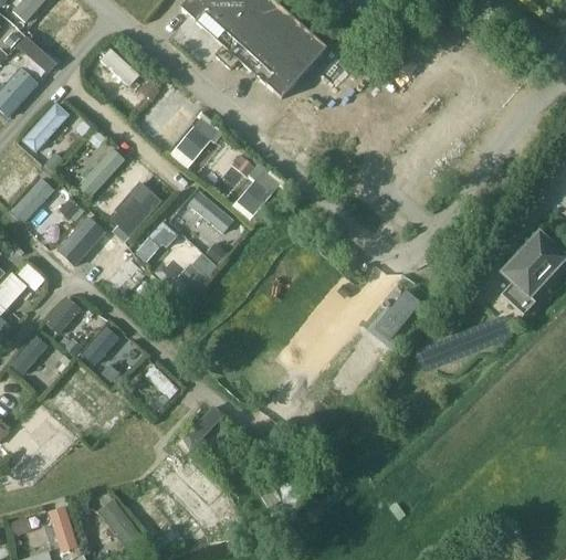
[(20,0),(12,10),(25,21),(43,0),(20,0)]
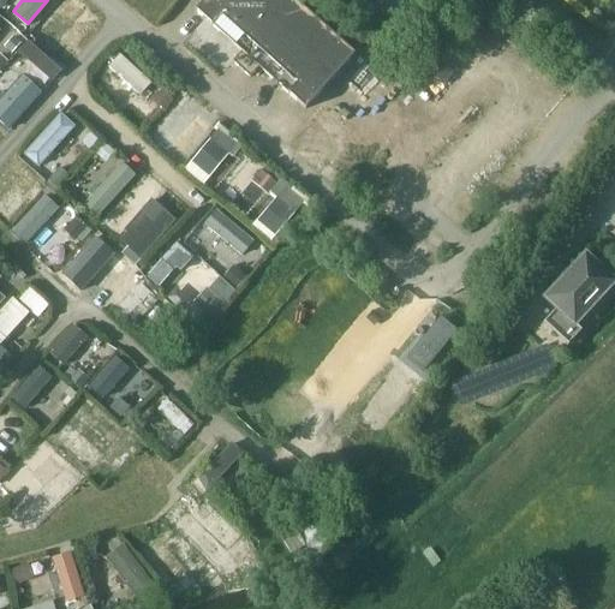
[(198,0),(193,5),(240,47),(232,57),(250,72),(258,63),(305,105),(353,49),(298,0),(198,0)]
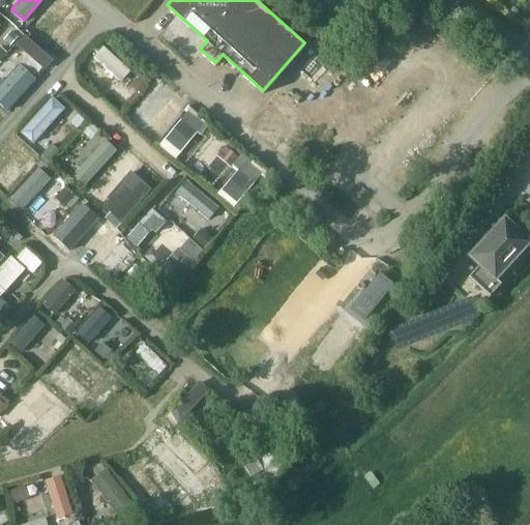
[(9,44),(19,34),(11,28),(3,37),(9,44)]
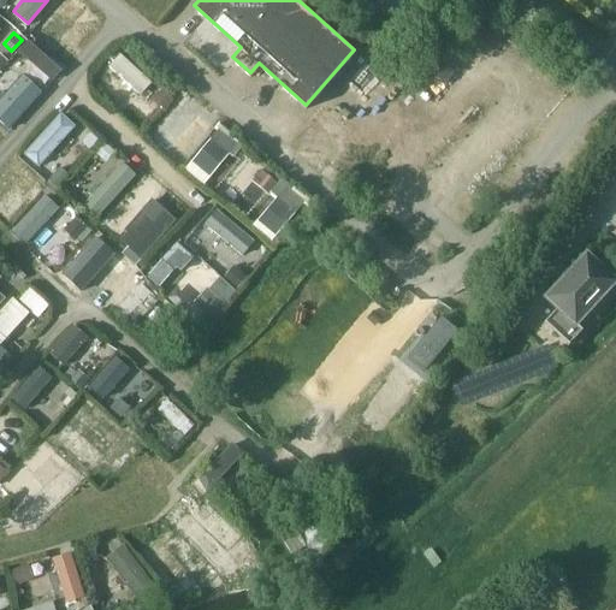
[(28,41),(19,52),(52,80),(61,69),(28,41)]
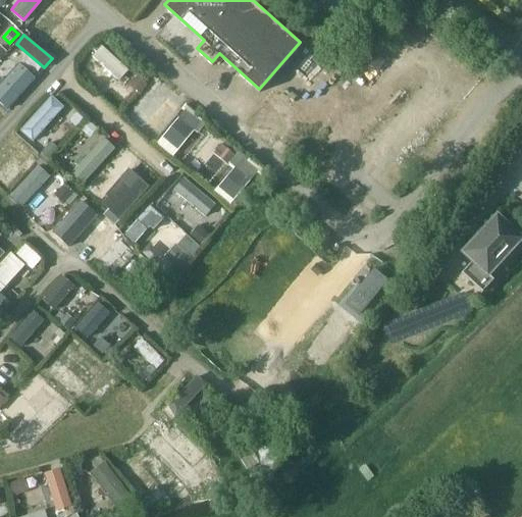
[(119,80),(128,68),(101,45),(92,55),(119,80)]
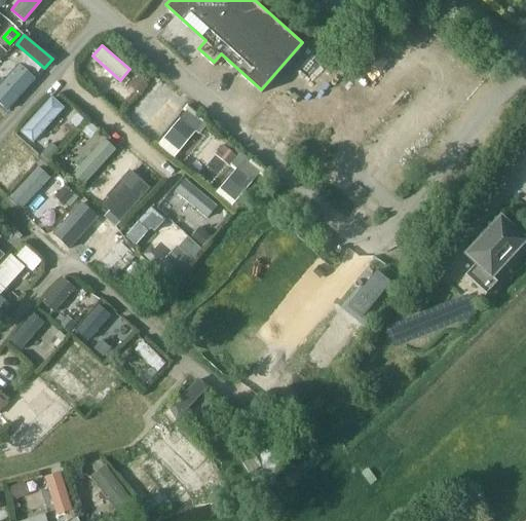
[(495,57),(490,62),(496,68),(501,63),(495,57)]
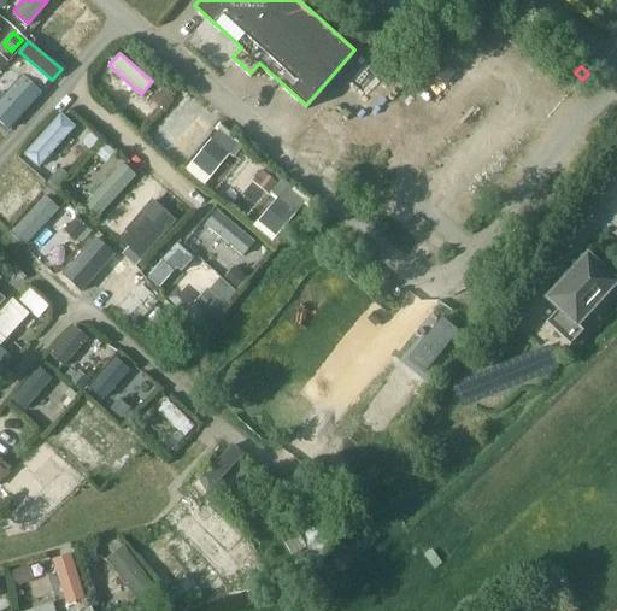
[(0,121),(9,128),(41,90),(22,74),(5,93),(0,88),(0,121)]
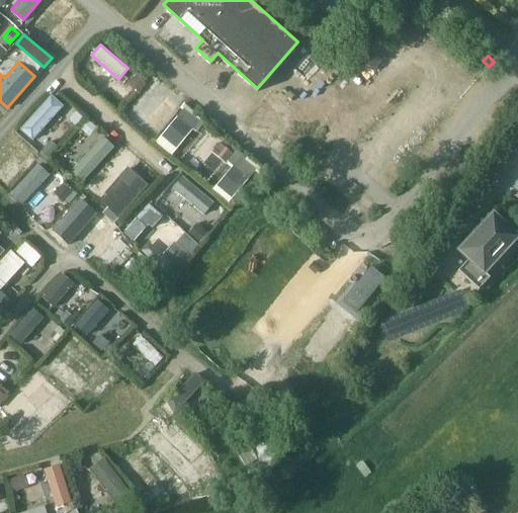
[(146,81),(136,73),(128,82),(138,90),(146,81)]
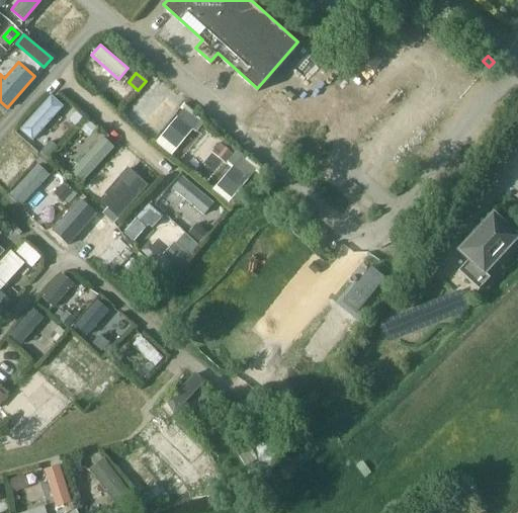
[(169,88),(149,109),(140,101),(131,111),(151,131),(180,99),(169,88)]
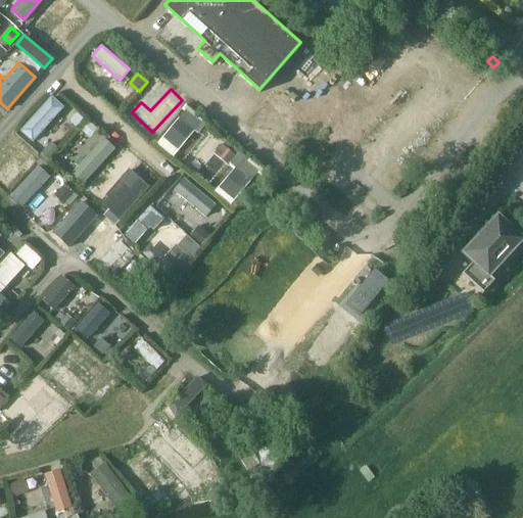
[(32,141),(63,106),(51,95),(19,130),(32,141)]
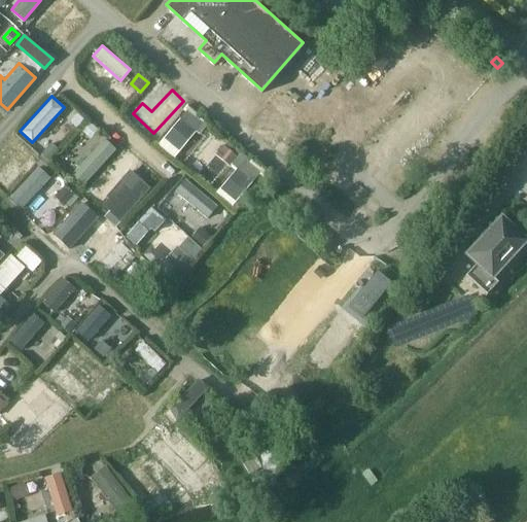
[(181,108),(184,110),(159,143),(174,155),(196,129),(200,132),(209,119),(186,102),(181,108)]
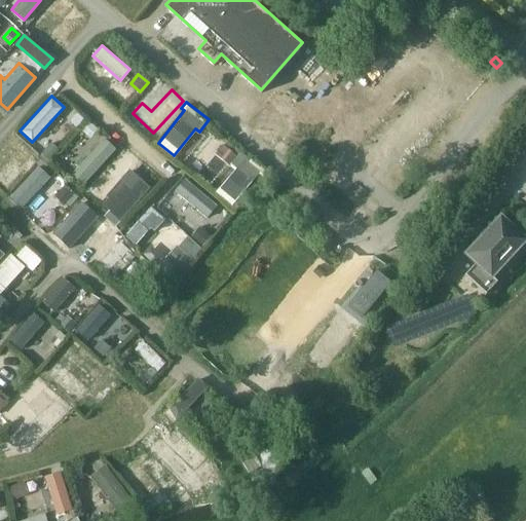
[(75,125),(85,115),(78,109),(69,119),(75,125)]
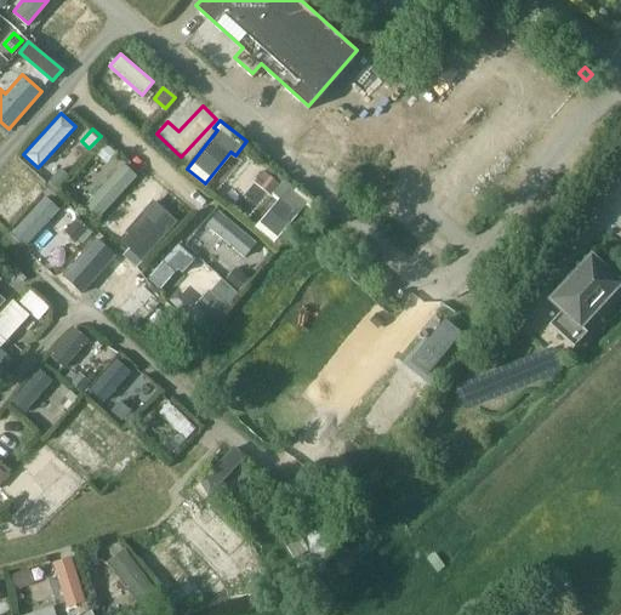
[(107,161),(117,151),(104,140),(95,151),(107,161)]
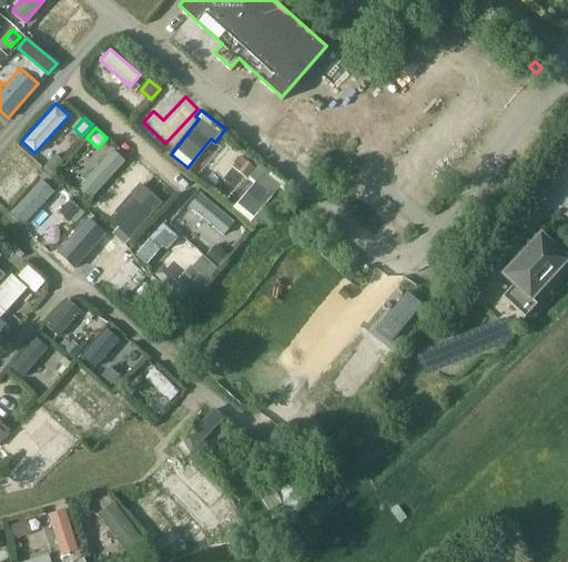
[(16,141),(0,157),(0,175),(3,179),(27,151),(16,141)]
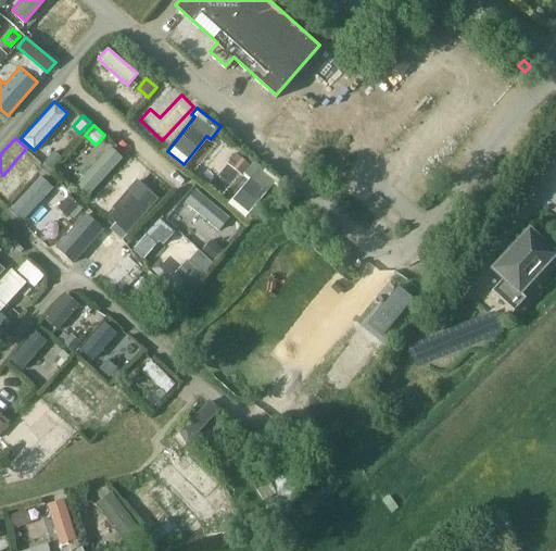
[(87,195),(123,157),(111,145),(88,168),(85,165),(78,172),(81,175),(74,183),(87,195)]
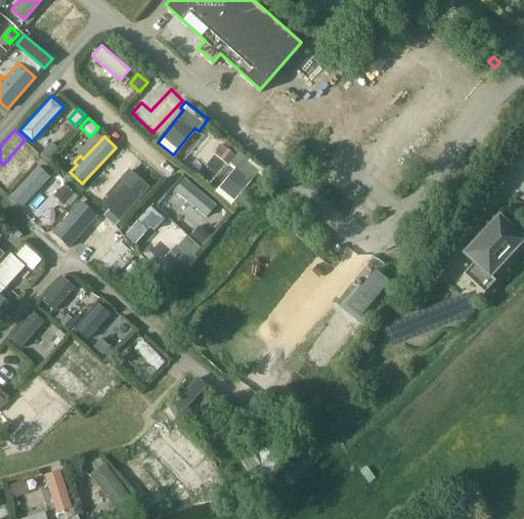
[(59,146),(50,139),(40,152),(48,159),(59,146)]
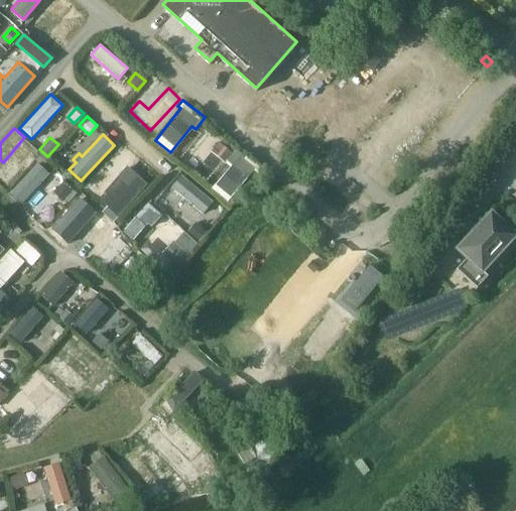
[(28,139),(21,152),(33,158),(40,145),(28,139)]
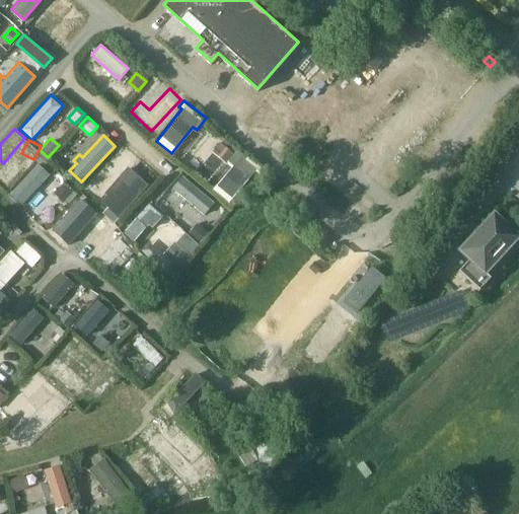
[(228,204),(255,172),(260,175),(265,169),(247,155),(246,156),(237,148),(233,153),(220,141),(213,150),(227,162),(227,161),(231,164),(211,189),(228,204)]
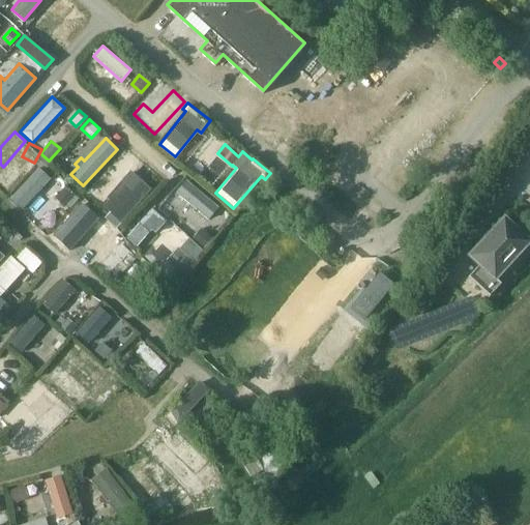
[(21,209),(51,177),(38,167),(9,198),(21,209)]
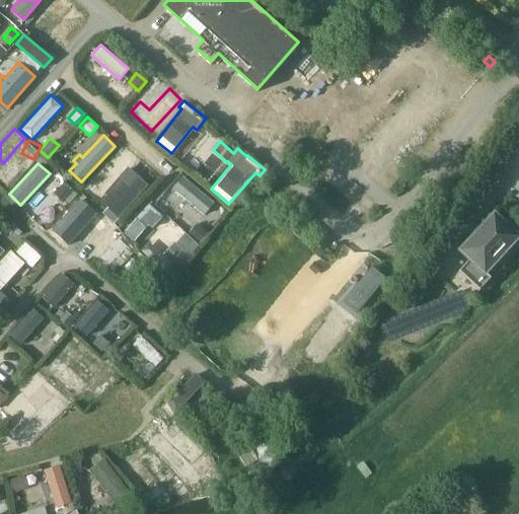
[(114,222),(148,185),(128,165),(104,192),(107,195),(101,201),(106,206),(101,211),(114,222)]
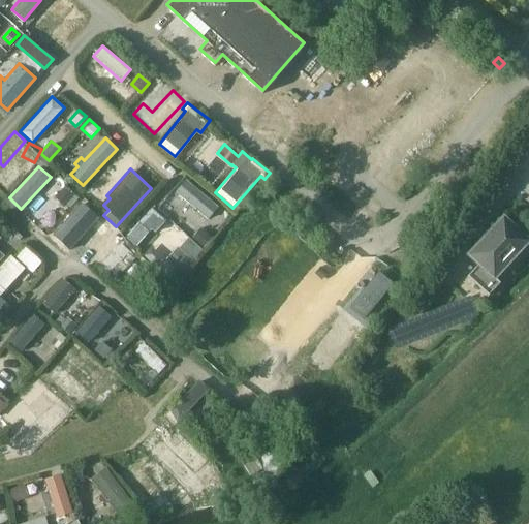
[(186,179),(176,190),(208,217),(218,206),(186,179)]
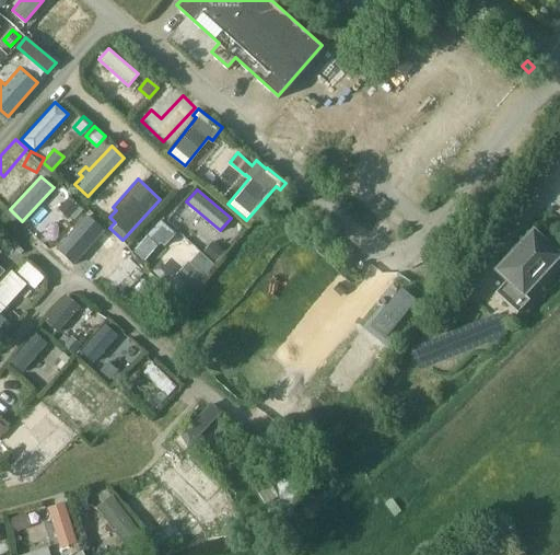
[(79,205),(68,195),(57,208),(68,217),(79,205)]
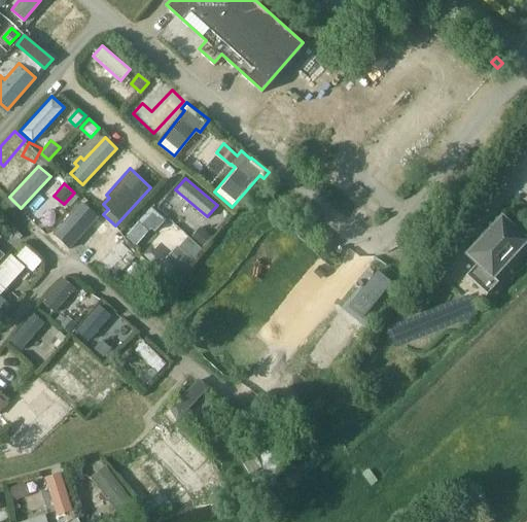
[(445,195),(450,187),(447,184),(442,192),(445,195)]
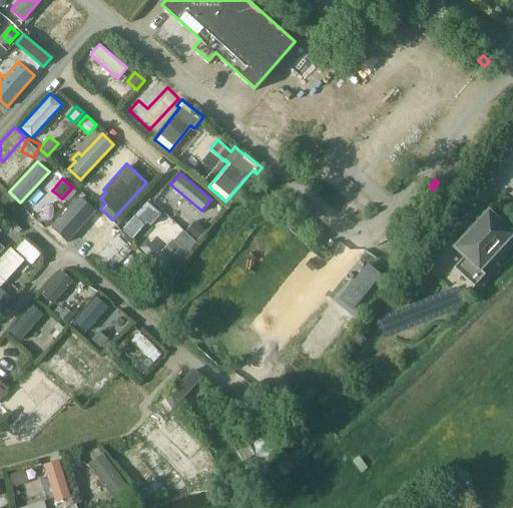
[(152,197),(160,205),(171,195),(162,187),(152,197)]
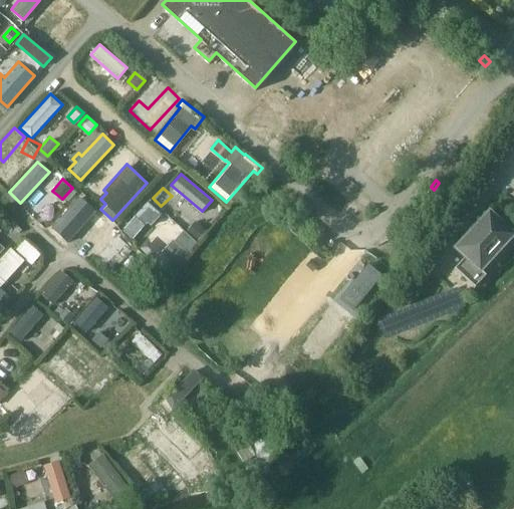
[(67,242),(95,210),(79,196),(51,228),(67,242)]
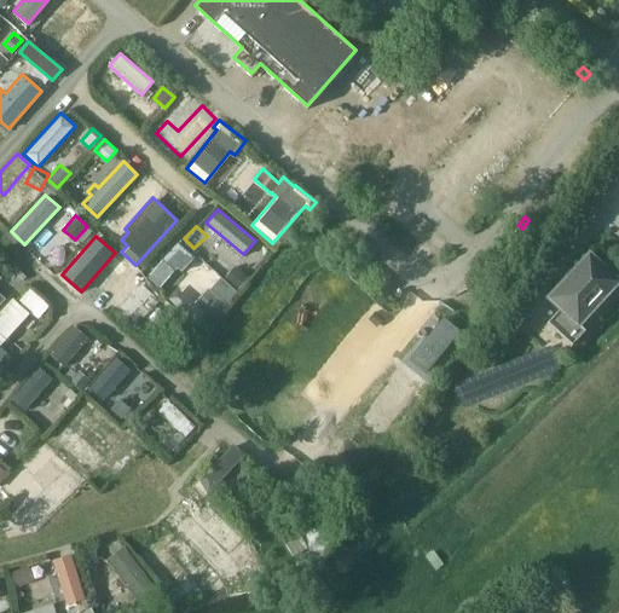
[(195,256),(178,241),(146,276),(160,288),(178,269),(181,271),(195,256)]
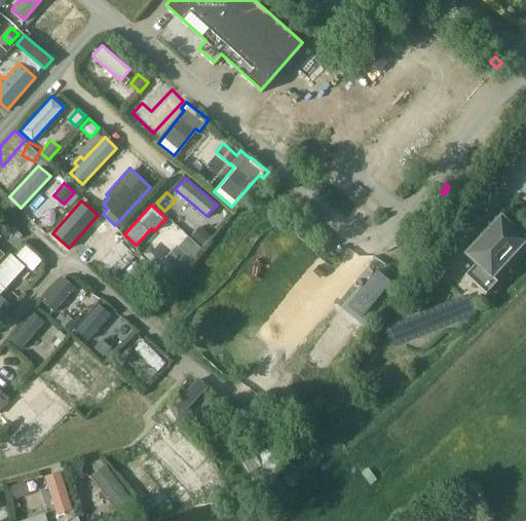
[(464,271),(486,291),(497,278),(491,272),(524,237),(500,215),(466,251),(476,260),(464,271)]
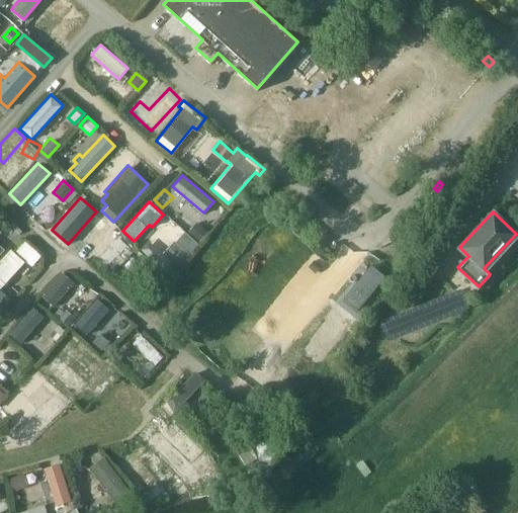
[(196,221),(188,231),(201,242),(209,232),(196,221)]
